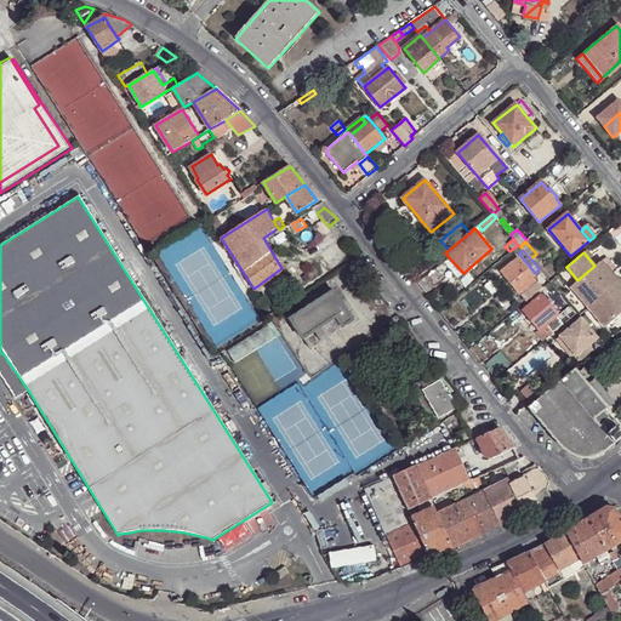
[(457,275),(462,272),(449,257),(444,261),(445,263),(457,275)]
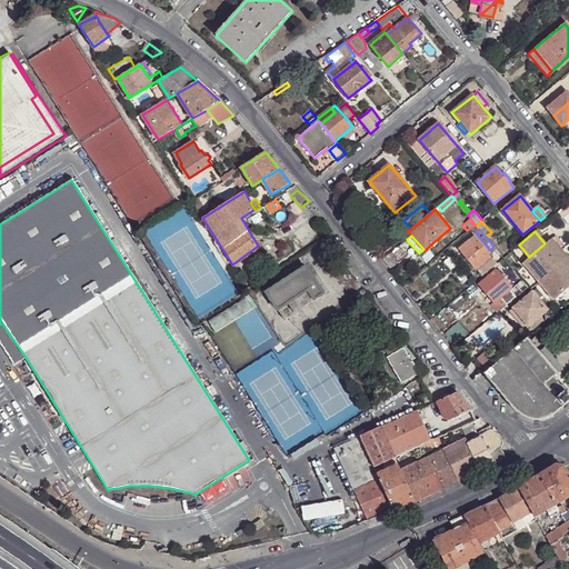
[(476,269),(491,257),(493,255),(491,251),(488,253),(475,237),(460,250),(476,269)]
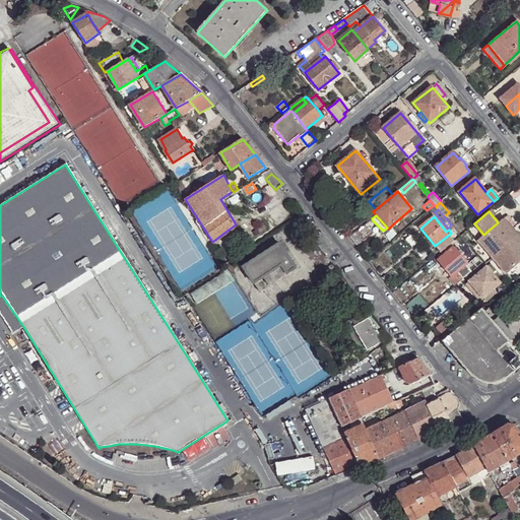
[(519,237),(504,217),(498,222),(483,235),(477,240),(505,274),(519,261),(519,237)]
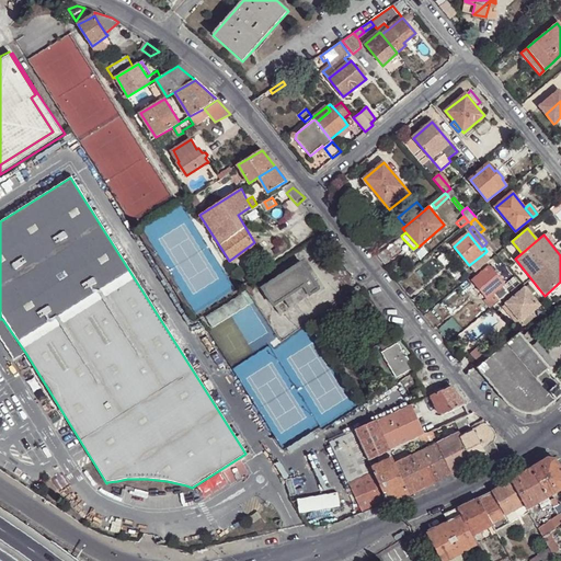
[(385,248),(391,258),(403,250),(397,242),(402,238),(401,236),(396,240),(385,248)]
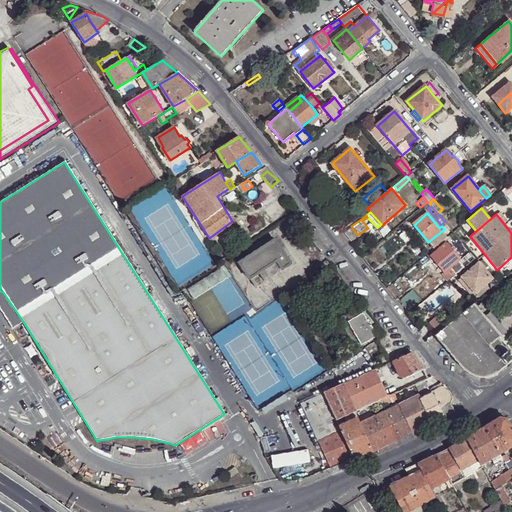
[(351,240),(357,235),(351,226),(344,231),(351,240)]
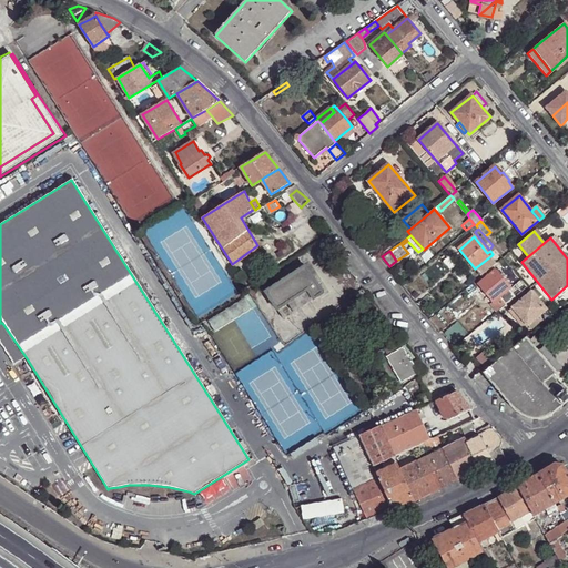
[(482,275),(496,263),(490,256),(475,269),(482,275)]
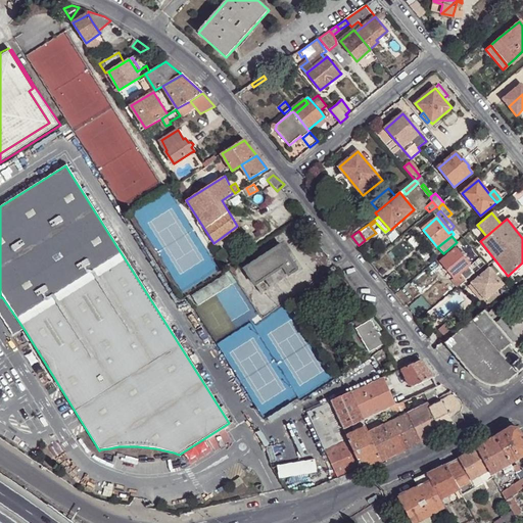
[(297,270),(291,260),(293,259),(288,252),(287,253),(281,245),(244,269),(255,285),(265,279),(283,267),(288,274),(289,275),(297,270)]
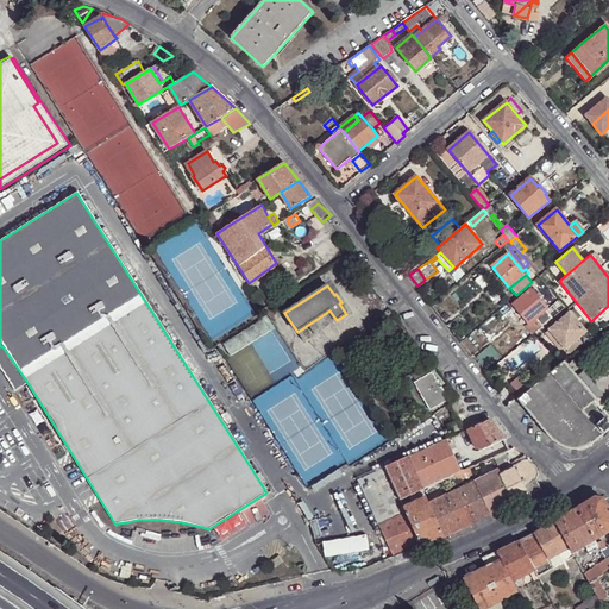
[(535,318),(546,309),(547,308),(532,288),(513,305),(528,324),(535,318)]
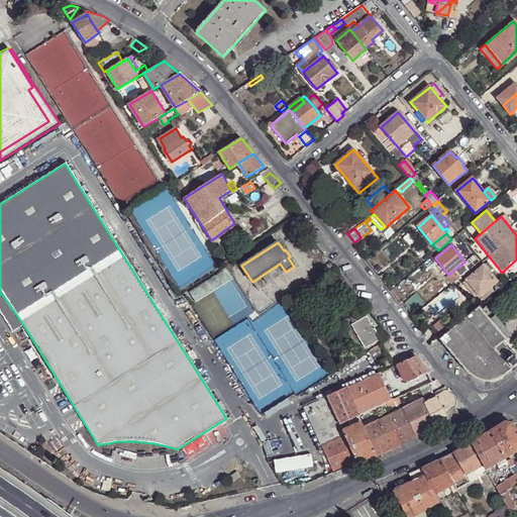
[(472,251),(467,245),(462,248),(468,254),(472,251)]
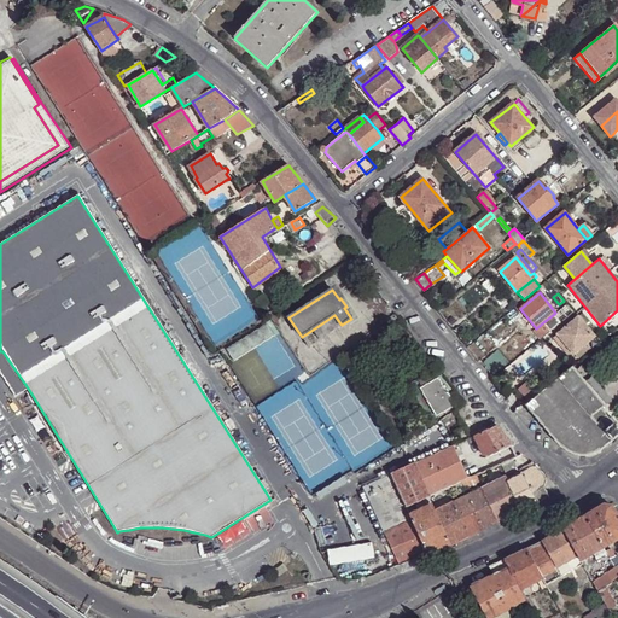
[(564,301),(559,304),(558,307),(561,312),(557,315),(561,321),(572,312),(564,301)]
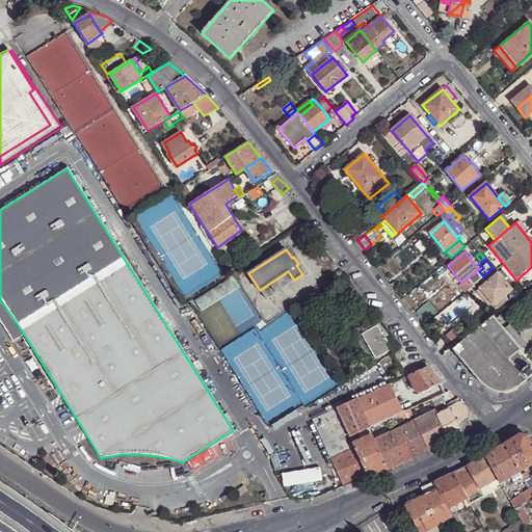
[(473,285),(482,277),(477,270),(468,277),(473,285)]
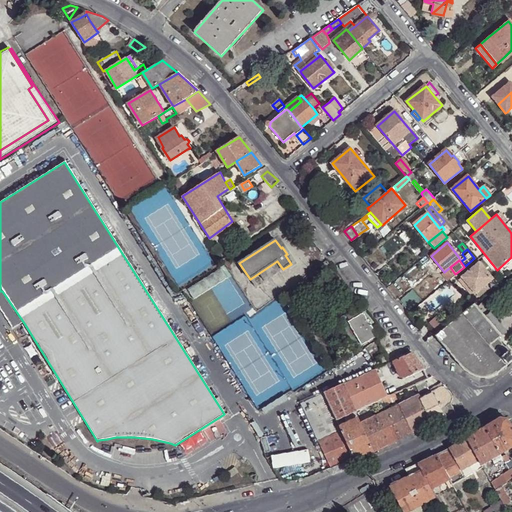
[(264,280),(282,268),(277,261),(259,273),(264,280)]
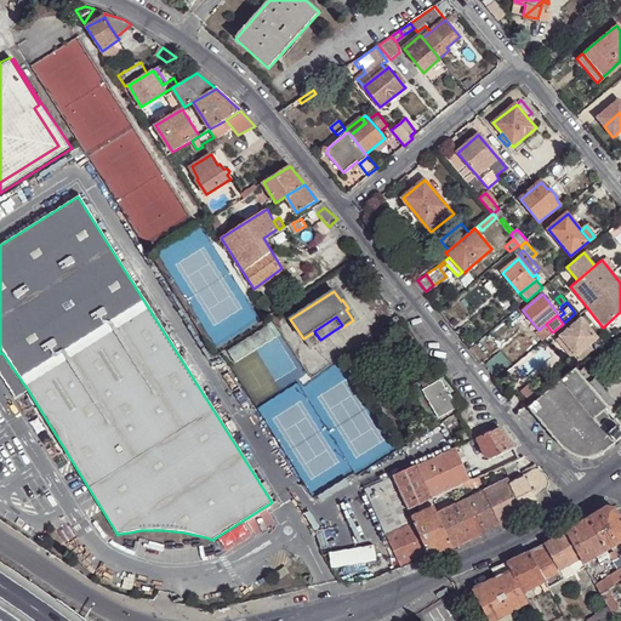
[(228,351),(268,325),(265,319),(224,345),(228,351)]
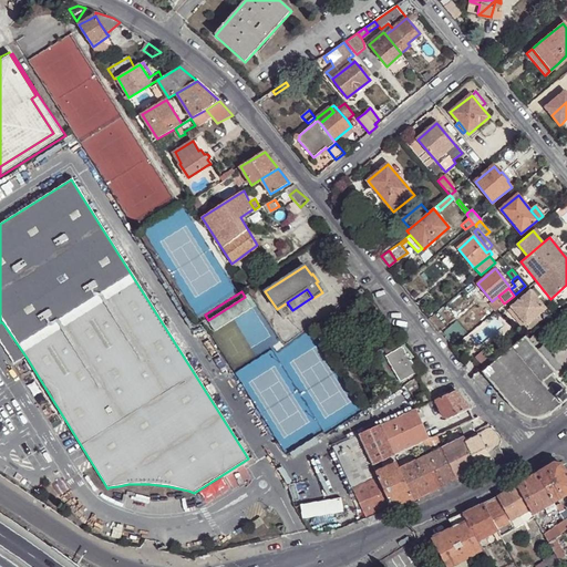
[(545,309),(529,291),(519,299),(512,306),(511,307),(526,325),(527,325),(537,315),(545,309)]
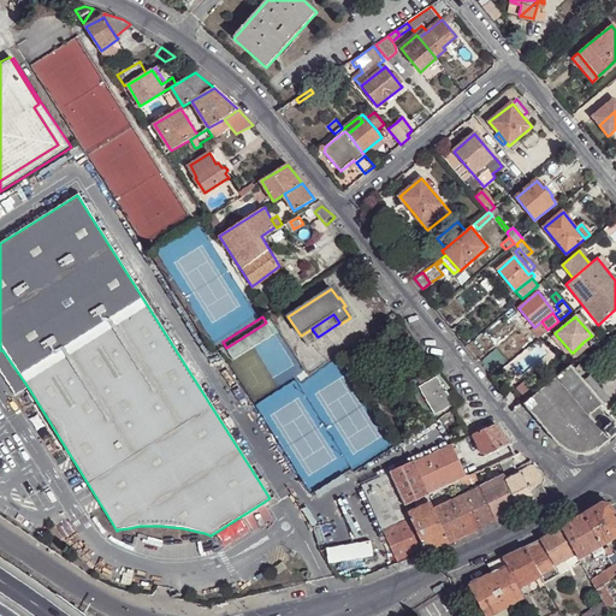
[(465,318),(452,326),(460,335),(471,325),(465,318)]
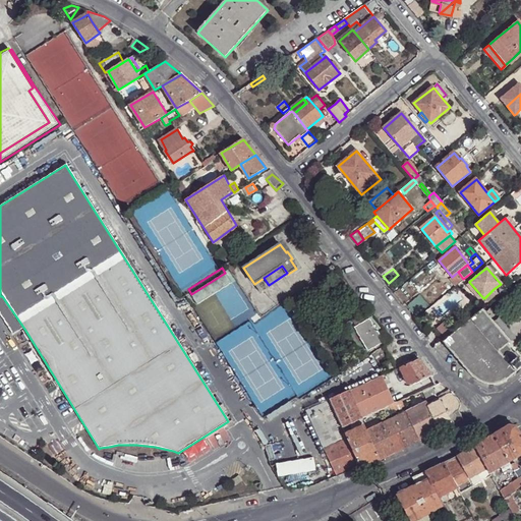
[(470,281),(477,275),(475,272),(468,278),(470,281)]
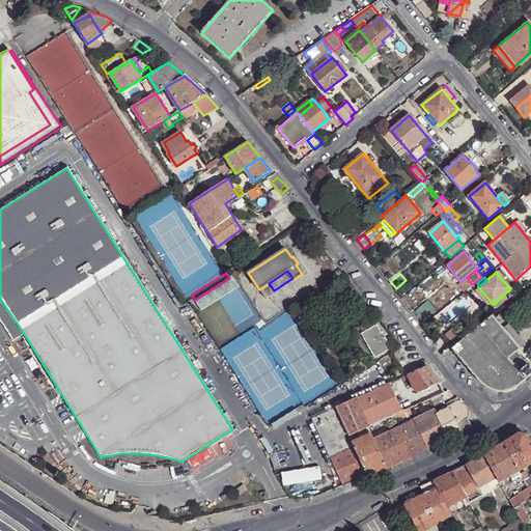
[(236,288),(229,278),(195,300),(201,310),(236,288)]
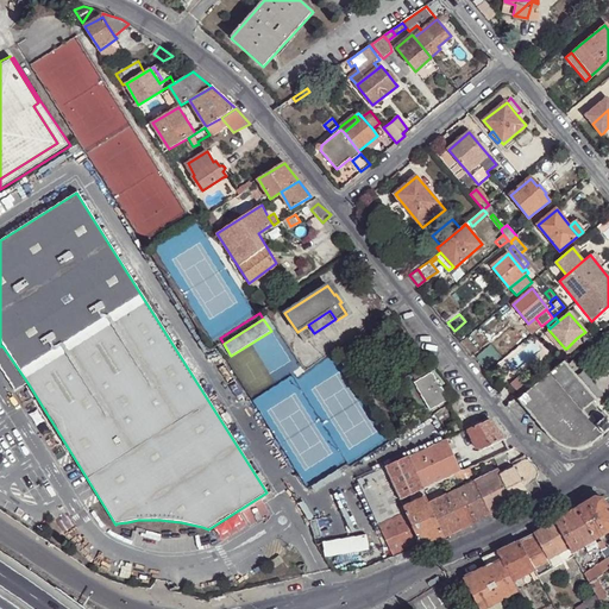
[(559,352),(565,349),(548,330),(544,332),(559,352)]
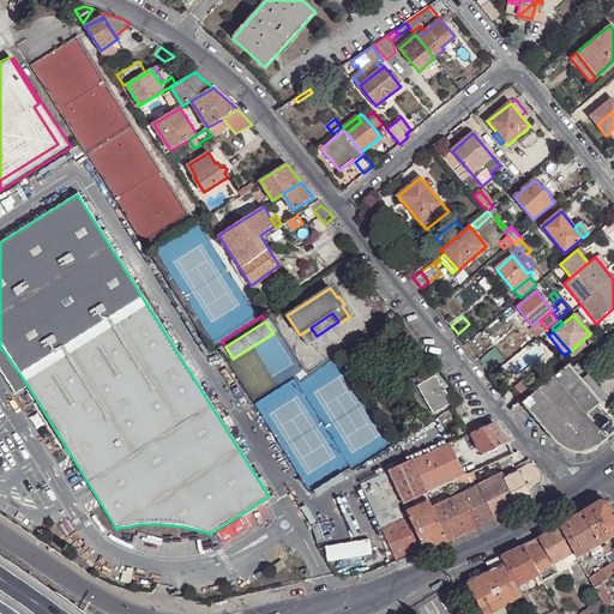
[(585,344),(582,341),(571,351),(573,354),(585,344)]
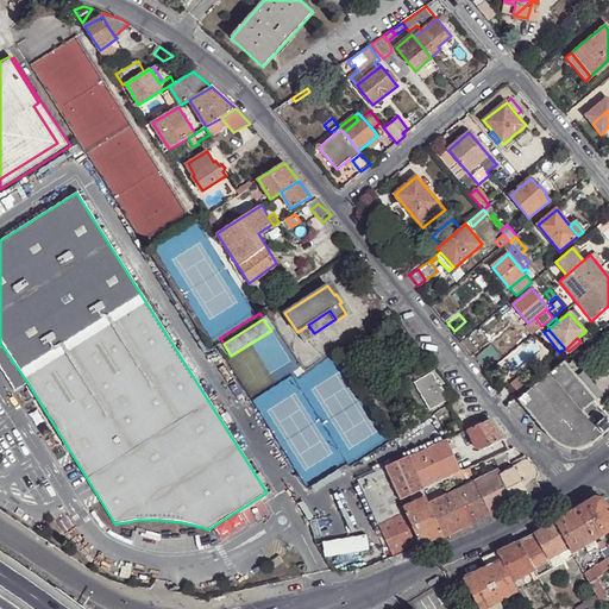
[(475,352),(483,368),(500,359),(491,344),(475,352)]
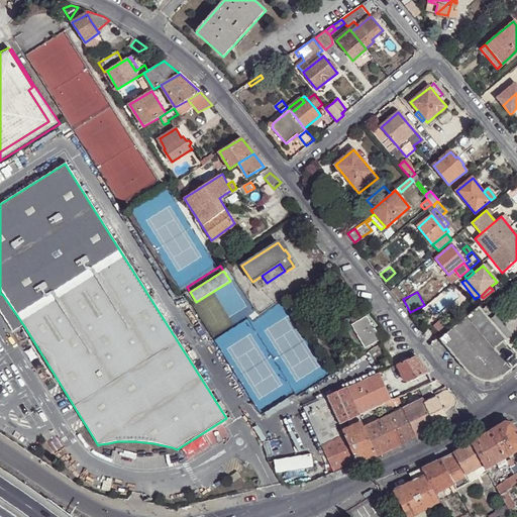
[(2,294),(0,294),(0,312),(13,331),(24,326),(2,294)]
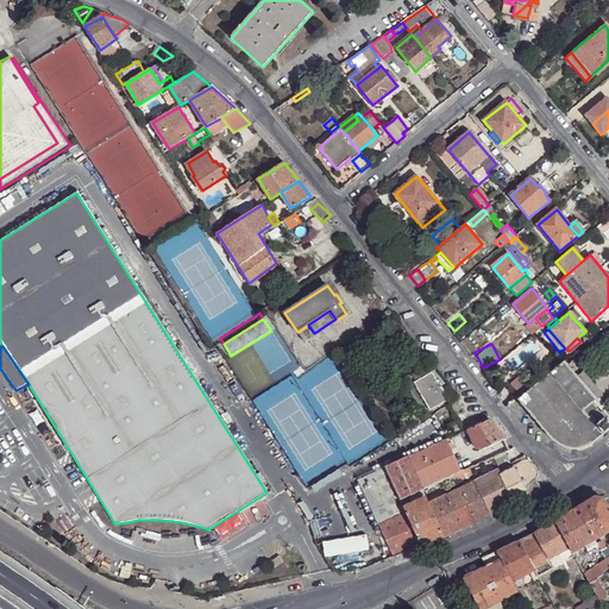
[(572,359),(566,364),(595,400),(602,395),(572,359)]
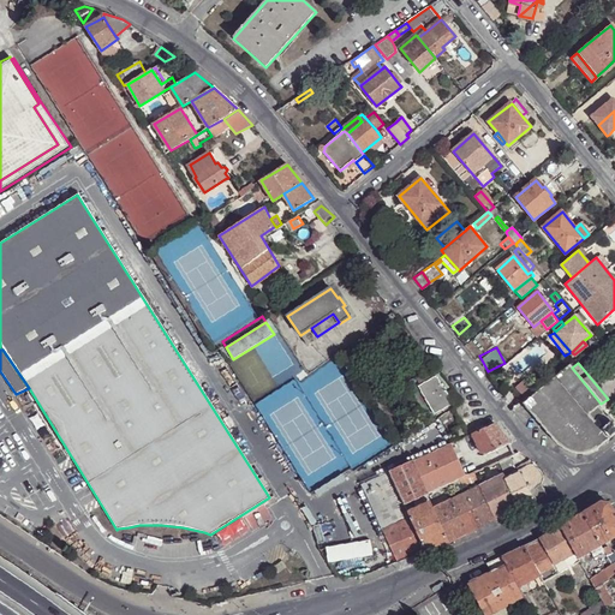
[(572,368),(568,364),(555,376),(587,415),(598,406),(601,404),(572,368)]
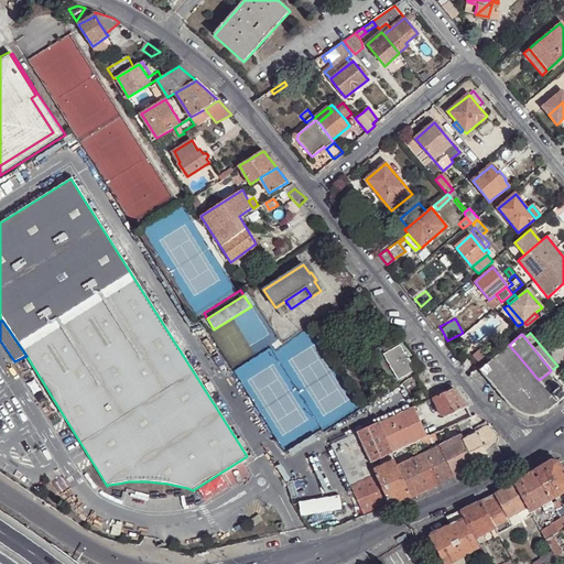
[(381,347),(384,353),(399,345),(396,338),(381,347)]
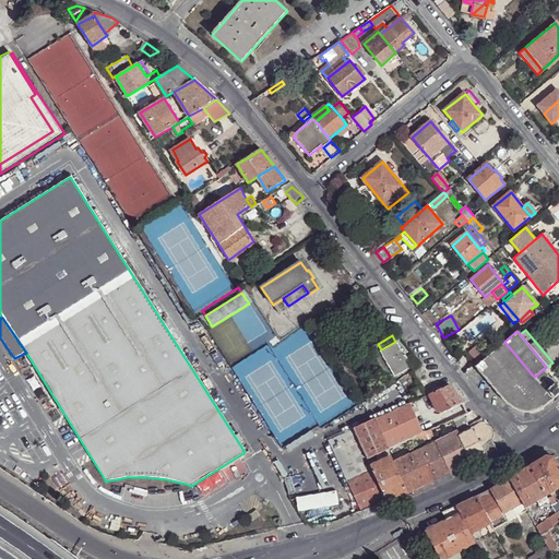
[(463,352),(475,366),(489,354),(477,340),(463,352)]
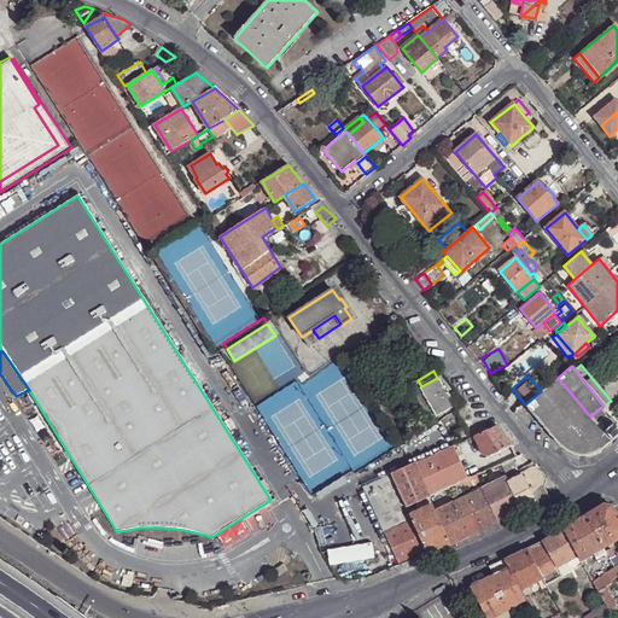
[(419,388),(433,413),(442,408),(453,402),(447,392),(445,394),(437,378),(421,386),(419,388)]
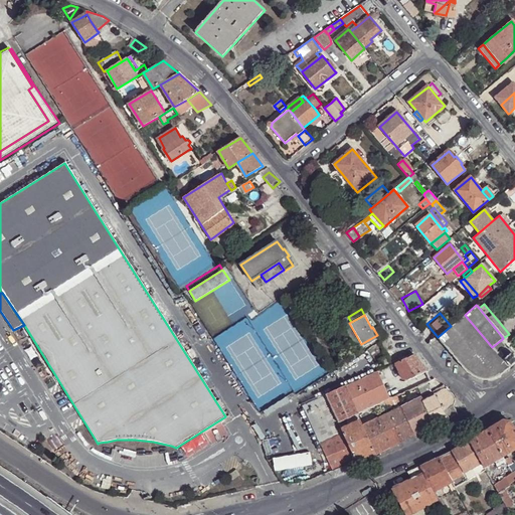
[(451,326),(438,337),(459,362),(472,375),(475,377),(479,378),(483,379),(487,379),(491,379),(495,377),(498,376),(501,374),(508,368),(514,362),(514,356),(512,354),(507,348),(501,340),(492,347),(465,315),(451,326)]
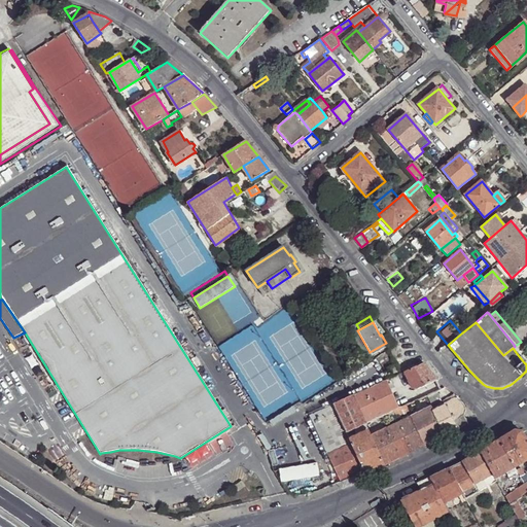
[(174,336),(178,343),(183,340),(178,332),(174,336)]
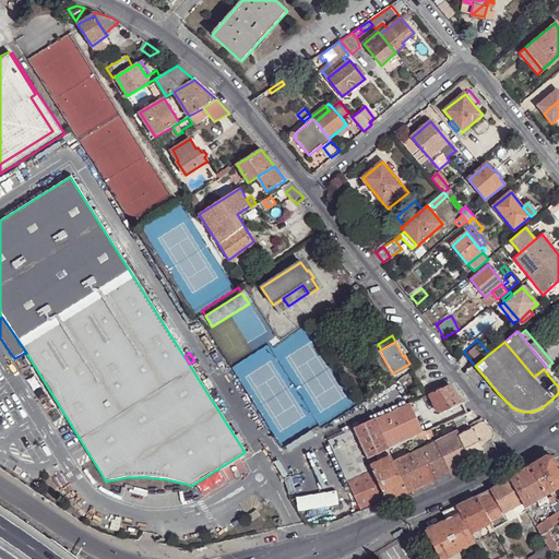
[(414,395),(416,399),(421,397),(427,395),(420,384),(412,389),(415,394),(414,395)]
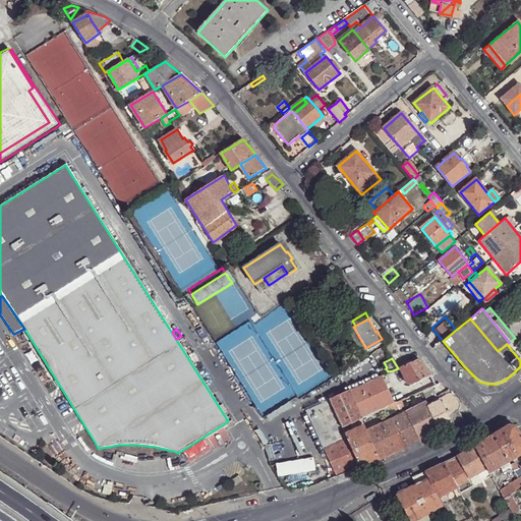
[(399,367),(401,370),(405,383),(411,384),(431,375),(420,361),(418,359),(399,367)]
